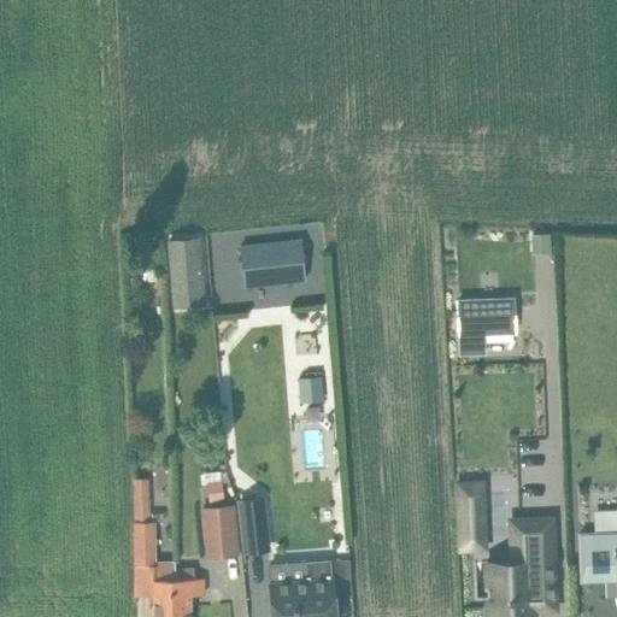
[(551,234),(533,234),(533,252),(552,251),(551,234)]
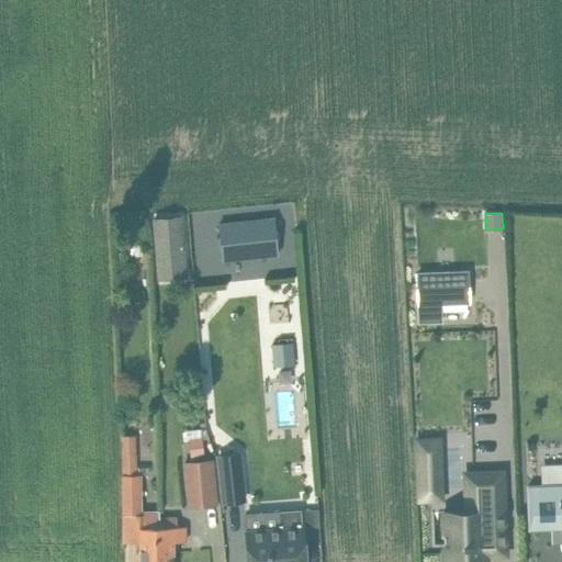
[(181,217),(153,220),(157,268),(186,266),(181,217)]
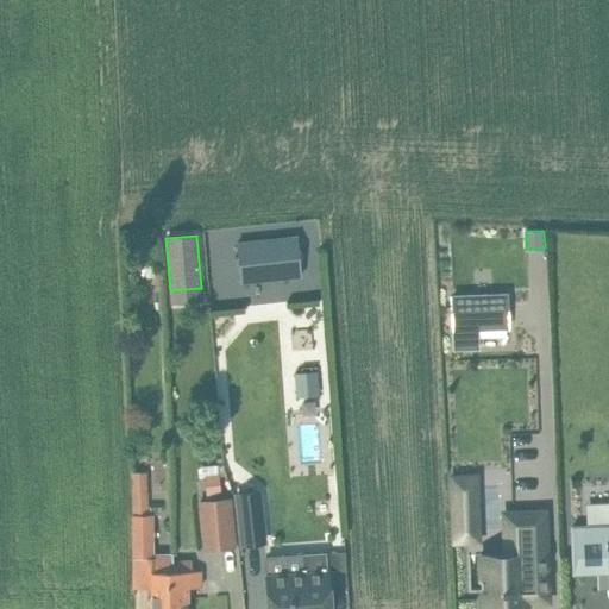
[(296,237),(238,244),(242,283),(301,276),(296,237)]
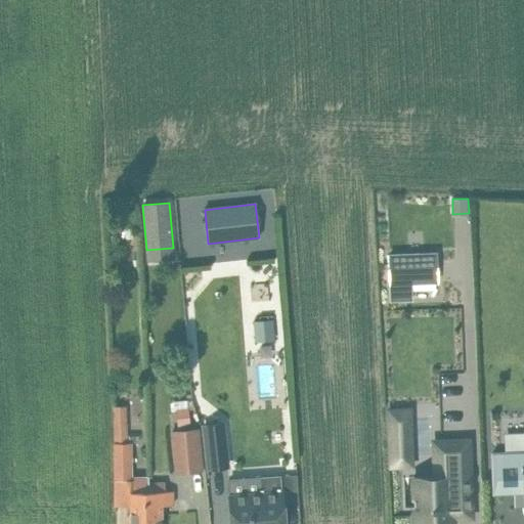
[(435,252),(389,254),(390,299),(410,299),(410,281),(436,280),(435,252)]
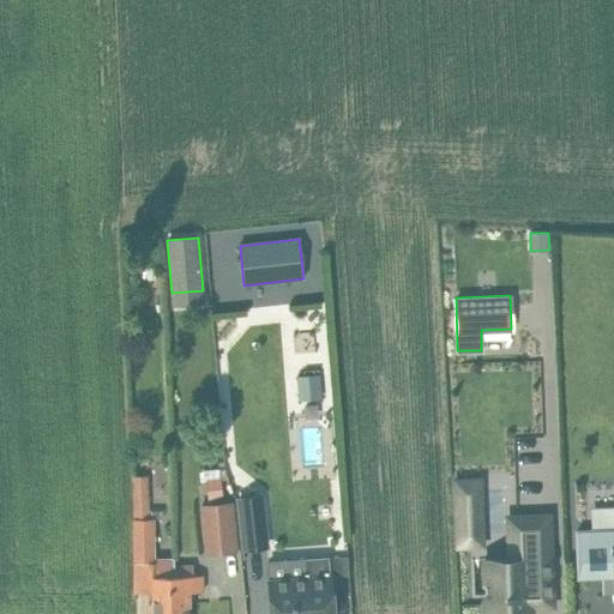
[(321,396),(320,375),(299,378),(300,398),(321,396)]
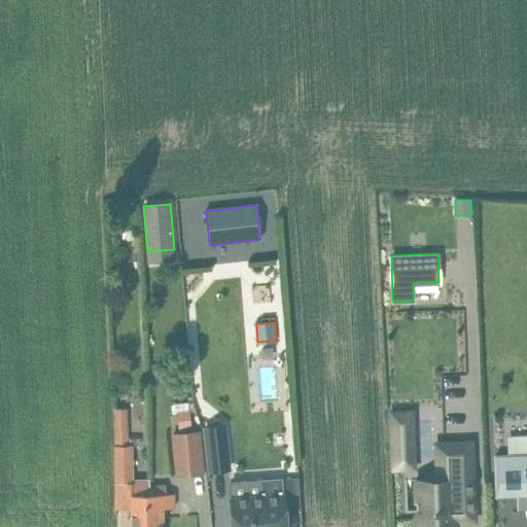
[(412,412),(390,413),(392,467),(414,467),(412,412)]
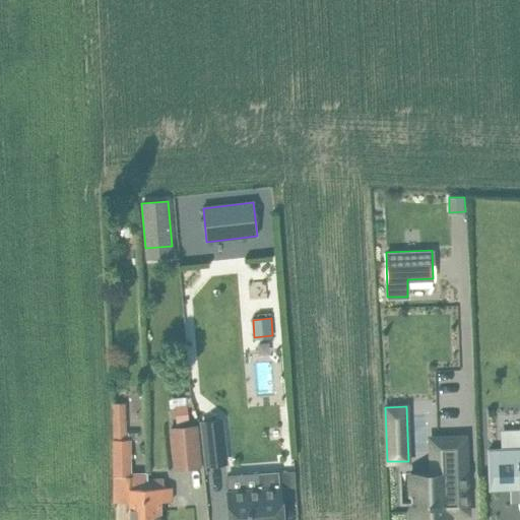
[(125,418),(112,418),(113,475),(130,475),(130,473),(130,438),(125,438),(125,418)]
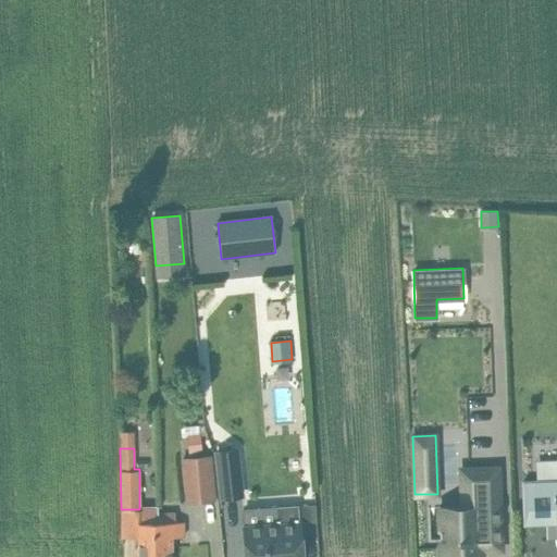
[(222,498),(242,496),(236,449),(217,452),(222,498)]
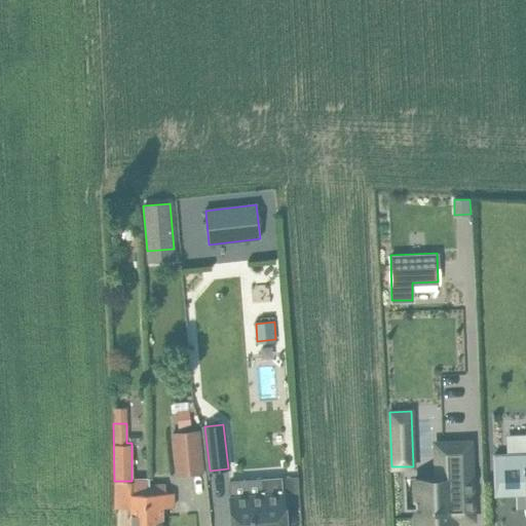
[(198,430),(173,434),(173,435),(177,474),(201,472),(198,430)]
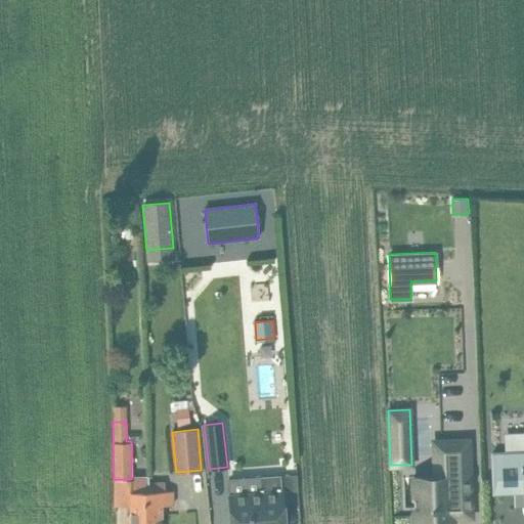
[(449,475),(412,477),(415,523),(452,523),(452,509),(459,509),(460,511),(470,511),(468,440),(447,441),(449,475)]
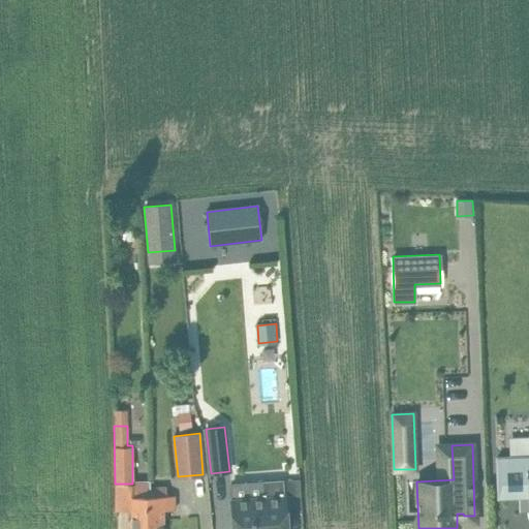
[(528,457),(497,458),(498,498),(528,496),(528,511),(528,517),(528,516),(528,457)]
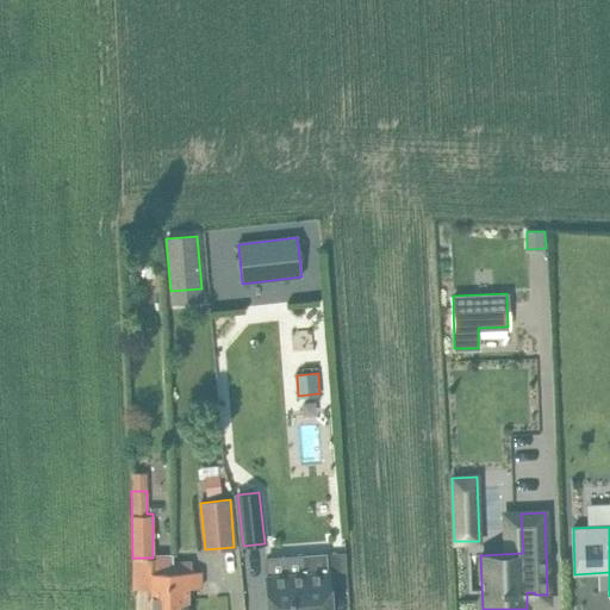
[(304,555),(265,558),(267,577),(268,609),(330,609),(328,573),(325,554),(304,555)]
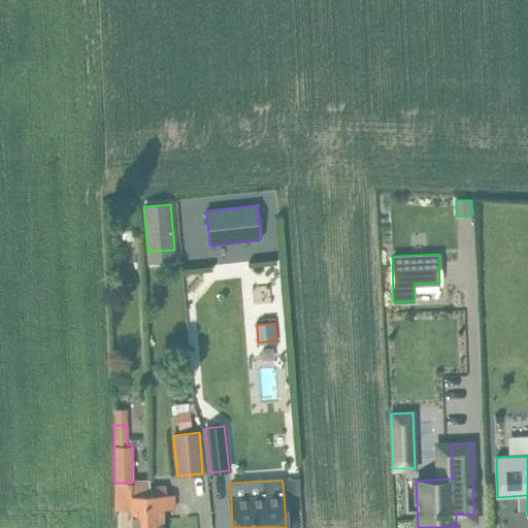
[(132,495),(130,495),(130,507),(130,527),(162,527),(162,508),(173,508),(173,494),(147,495),(132,495)]
